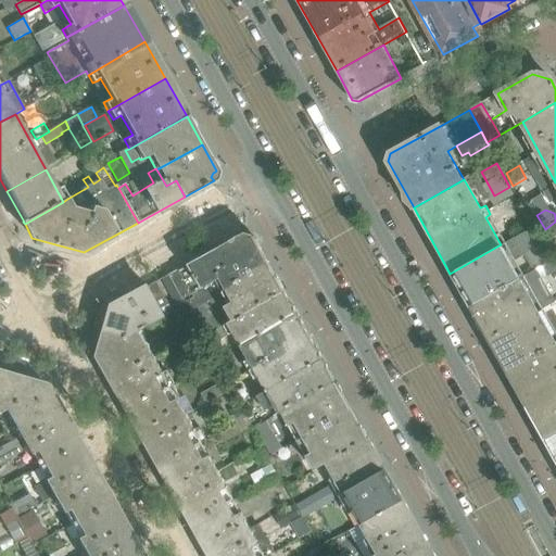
[(555,222),(545,229),(552,240),(555,237),(555,222)]
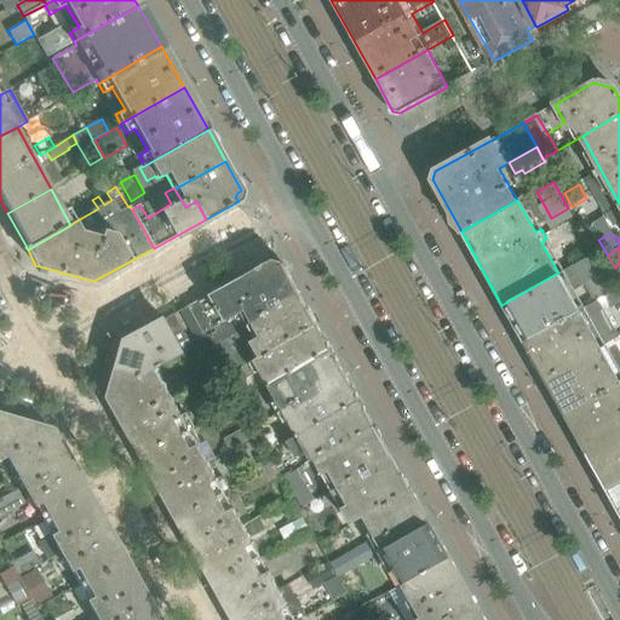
[(577,304),(570,293),(585,286),(593,302),(619,286),(619,285),(602,251),(560,275),(558,273),(501,305),(543,377),(598,345),(601,349),(619,338),(598,302),(586,309),(581,302),(577,304)]
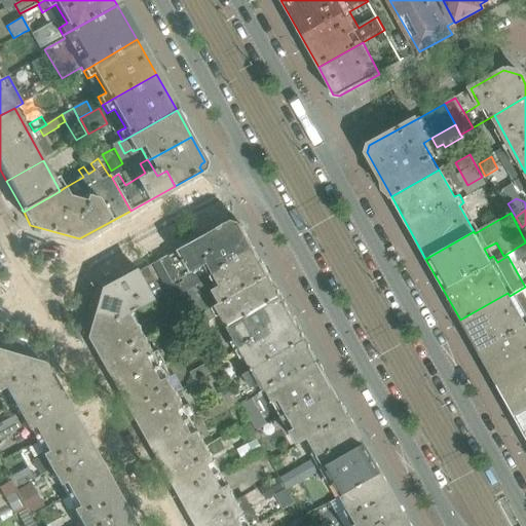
[(255,250),(239,224),(238,224),(238,225),(236,226),(232,225),(230,223),(231,223),(230,221),(160,260),(174,284),(199,269),(207,265),(212,273),(255,250)]
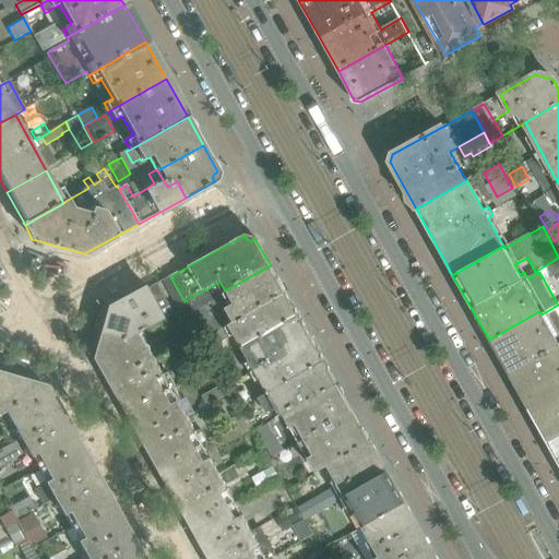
[(234,323),(286,294),(271,265),(225,290),(235,307),(227,311),(234,323)]
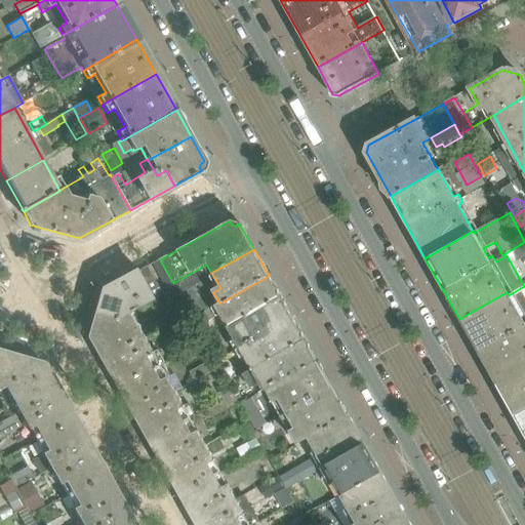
[(524,267),(524,251),(514,258),(520,270),(524,267)]
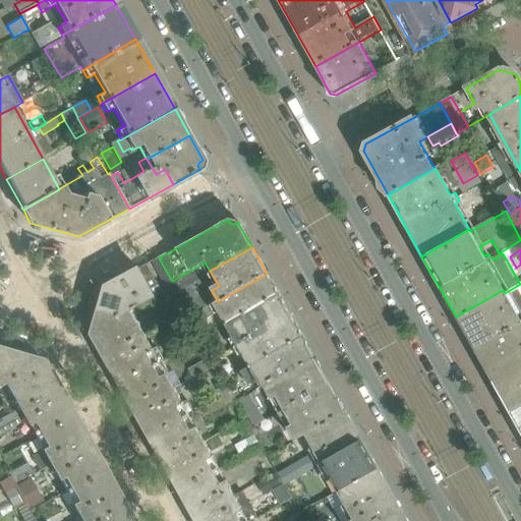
[(187,286),(204,277),(197,267),(172,281),(168,283),(170,286),(172,286),(173,288),(176,293),(187,286)]
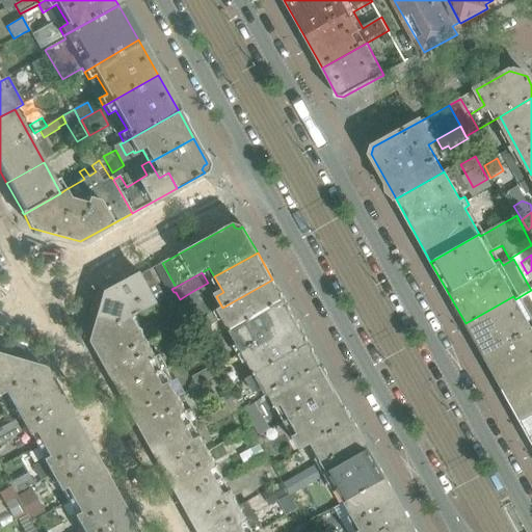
[(157,304),(140,274),(108,292),(101,318),(122,323),(132,318),(157,304)]
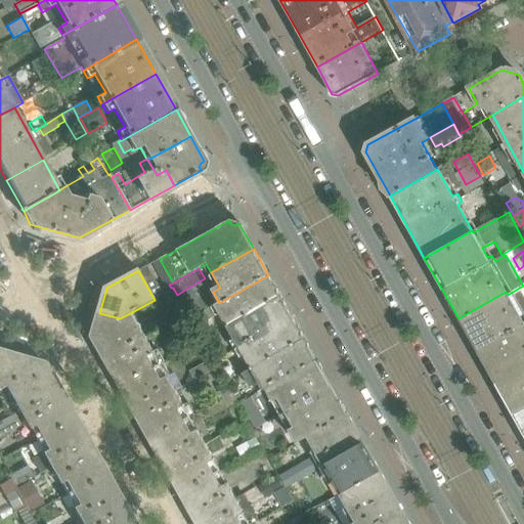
[(227,326),(280,297),(268,275),(219,303),(212,307),(217,315),(220,313),(227,326)]
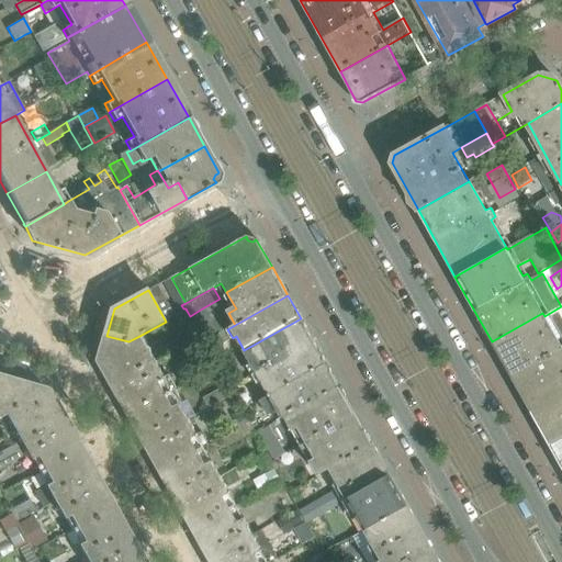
[(199,332),(190,316),(187,311),(178,316),(190,337),(199,332)]
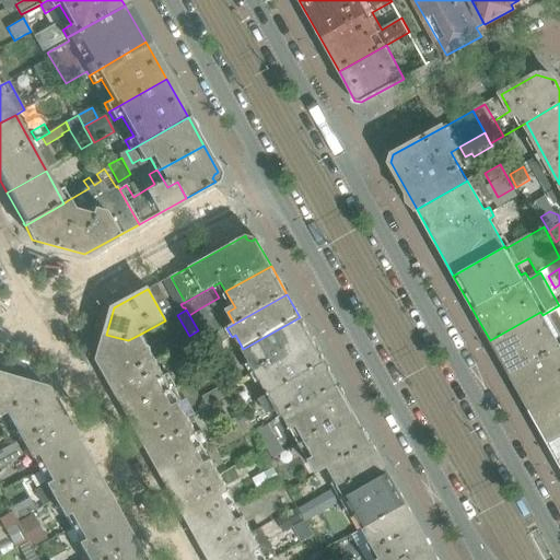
[(559,338),(557,340),(543,315),(540,312),(490,340),(527,408),(559,388),(559,338)]
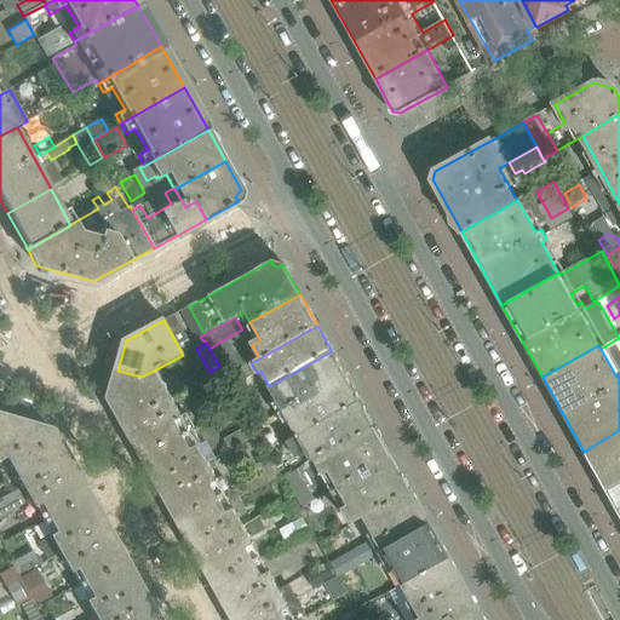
[(280,413),(346,375),(332,351),(269,386),(277,401),(274,403),(280,413)]
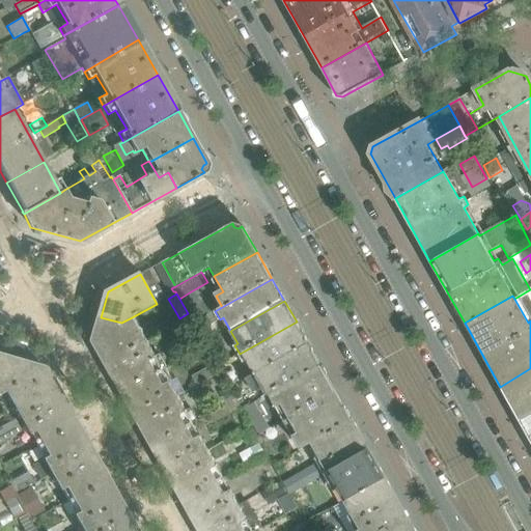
[(156,360),(132,317),(121,323),(101,317),(94,340),(123,393),(158,374),(151,363),(156,360)]
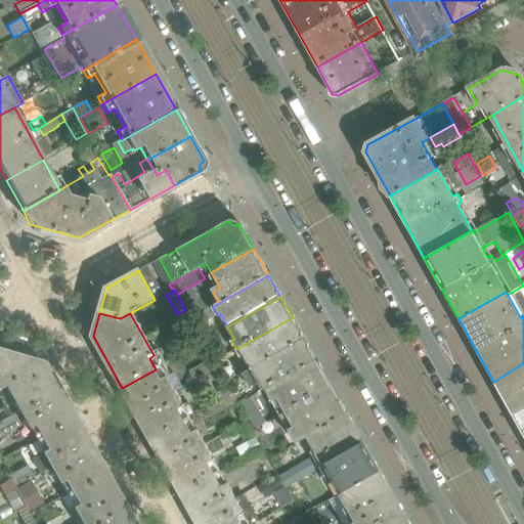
[(163,334),(191,318),(188,313),(158,332),(160,336),(163,334)]
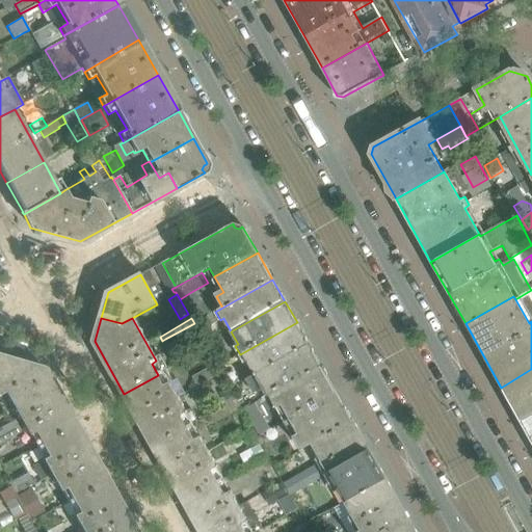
[(255,374),(309,344),(297,322),(240,354),(244,363),(247,362),(255,374)]
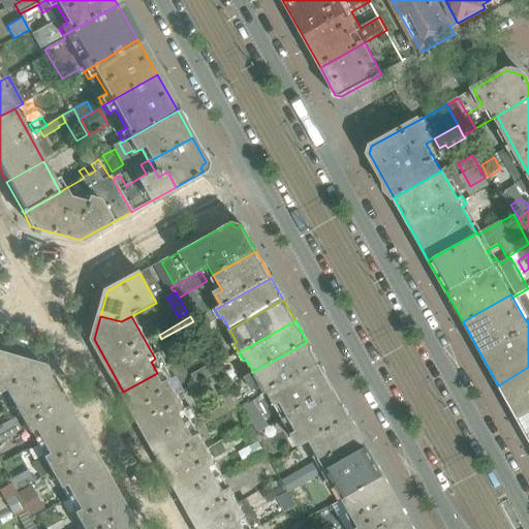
[(180,334),(194,324),(193,321),(164,337),(167,342),(180,335),(180,334)]
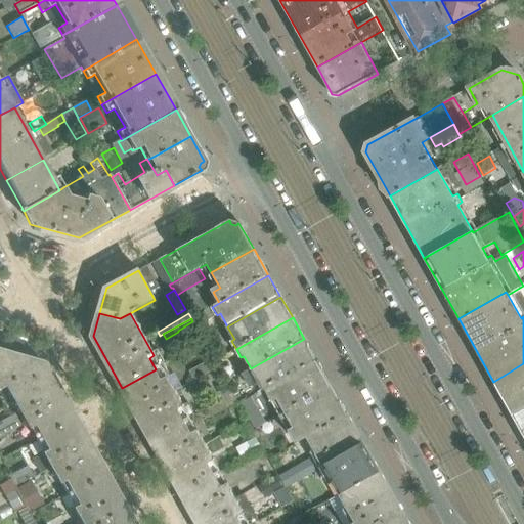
[(188,349),(204,342),(201,337),(195,339),(197,339),(186,344),(188,349)]
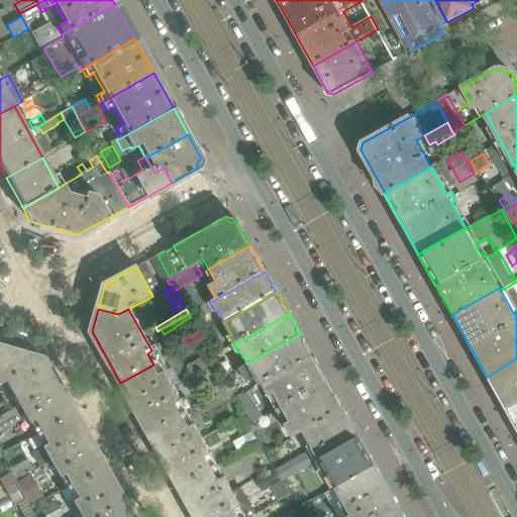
[(264,382),(311,354),(300,334),(247,364),(254,376),(251,378),(256,386),(264,382)]
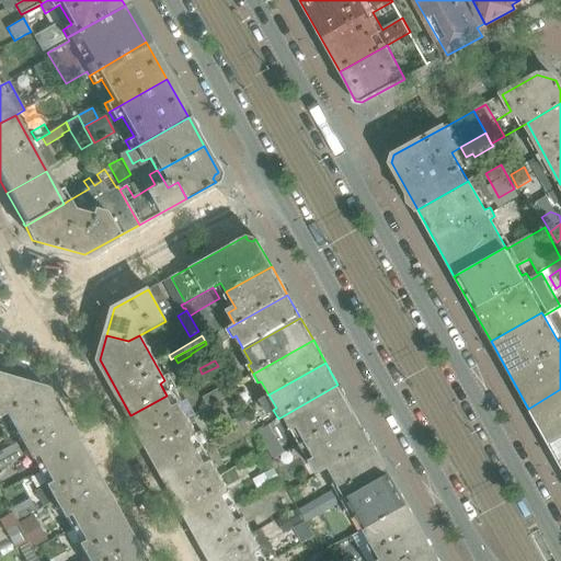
[(1,409),(13,402),(19,381),(0,375),(0,415),(4,413),(1,409)]
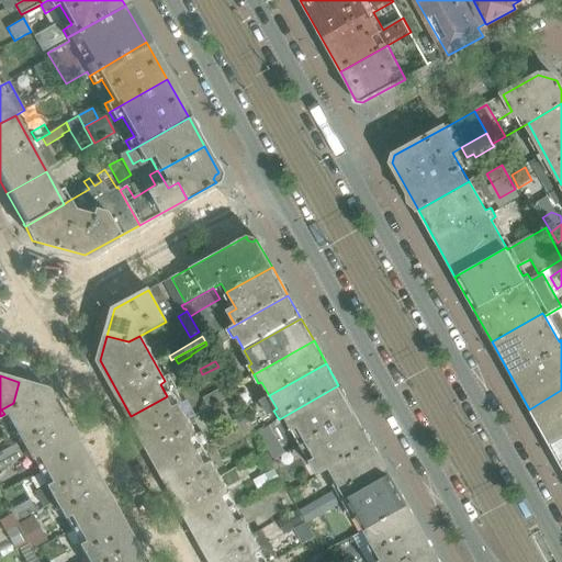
[(232,396),(226,385),(223,380),(216,384),(220,390),(203,398),(209,409),(232,396)]
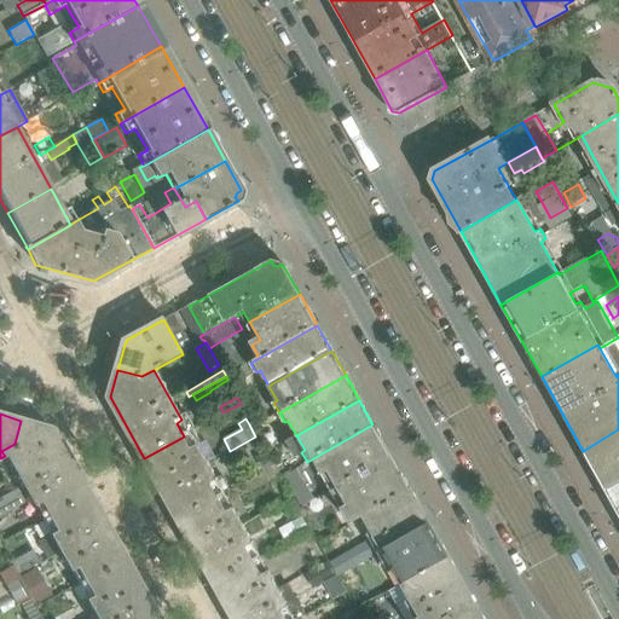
[(87,495),(51,429),(21,421),(15,444),(1,451),(5,456),(23,490),(35,510),(40,507),(46,518),(87,495)]
